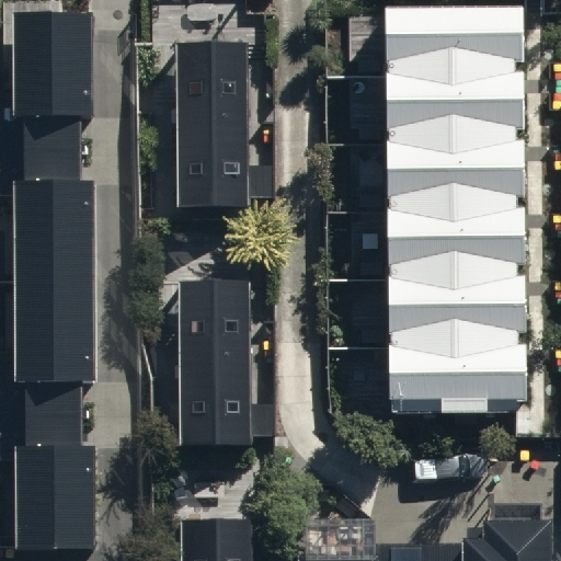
[(523,7),(388,8),(391,409),(526,408),(523,7)]
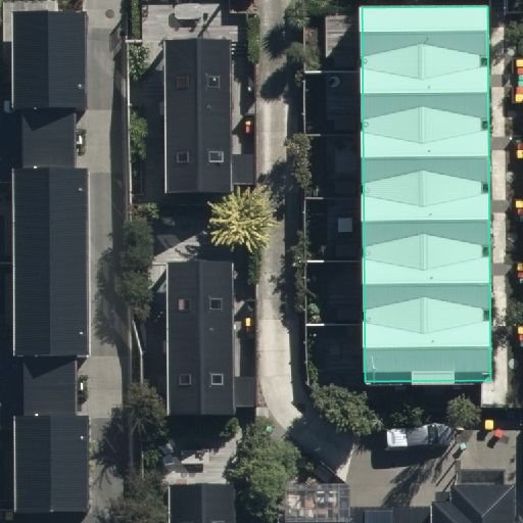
[(87,13),(15,13),(15,105),(26,104),(26,171),(14,171),(15,357),(27,357),(27,416),(14,416),(14,513),(89,513),(89,415),(80,415),(80,359),(90,359),(90,164),(78,164),(78,108),(87,108),(87,13)]
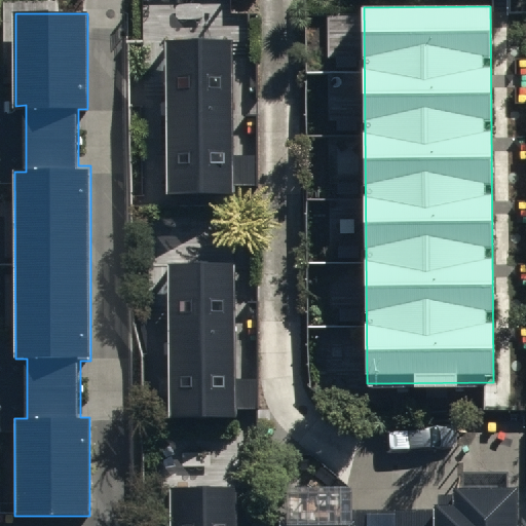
[(174,29),(172,190),(237,190),(238,29),(174,29)]
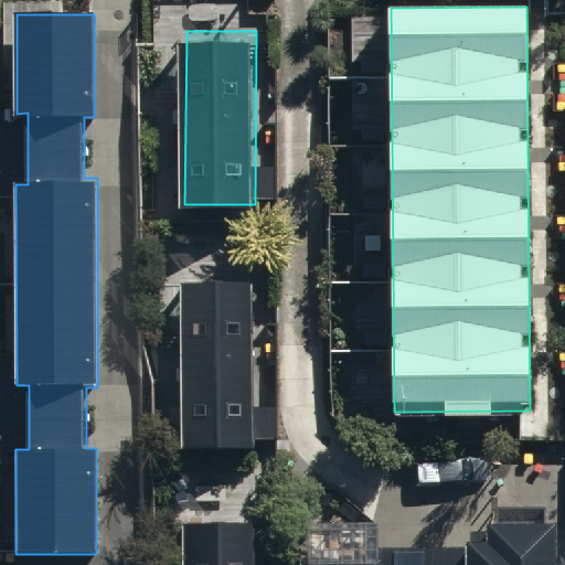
[(257,268),(187,269),(190,448),(260,447),(257,268)]
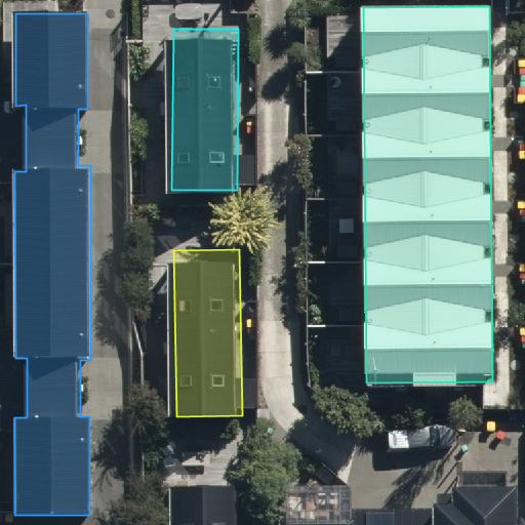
[(359,524),(359,499),(288,500),(288,524),(524,524),(524,469),(459,471),(459,487),(439,487),(439,524),(359,524)]
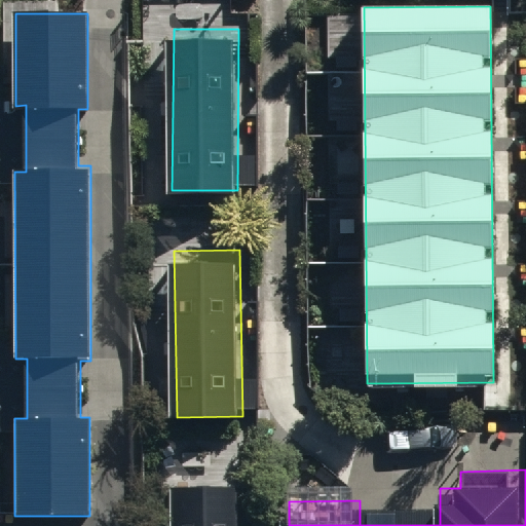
[(241,525),(242,478),(178,478),(178,525),(241,525)]
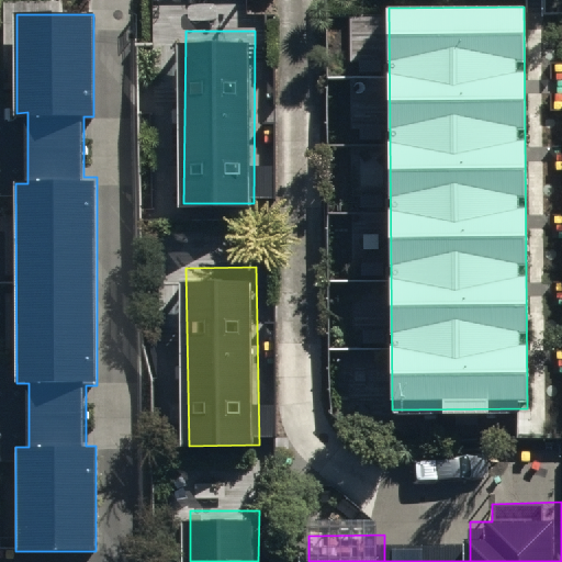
All buildings are outlined.
